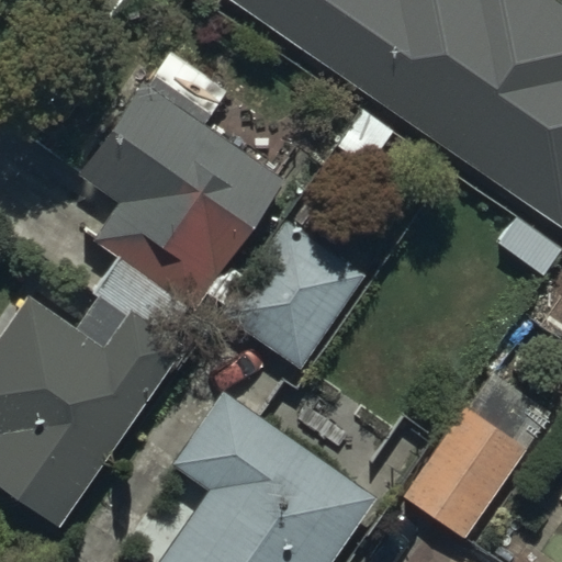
[(561,0),(232,0),(561,231),(561,9),(548,0),(561,0)]
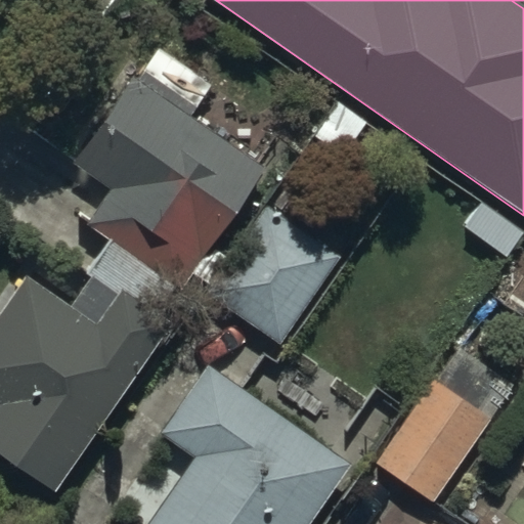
[(170,278),(187,290),(264,169),(188,121),(211,86),(149,47),(75,165),(112,189),(87,227),(108,241),(85,275),(118,296),(121,292),(148,311),(170,278)]
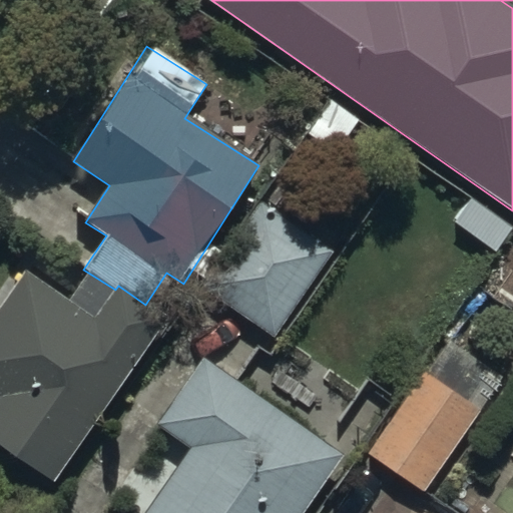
[(261,198),(198,287),(274,339),(336,251),(261,198)]
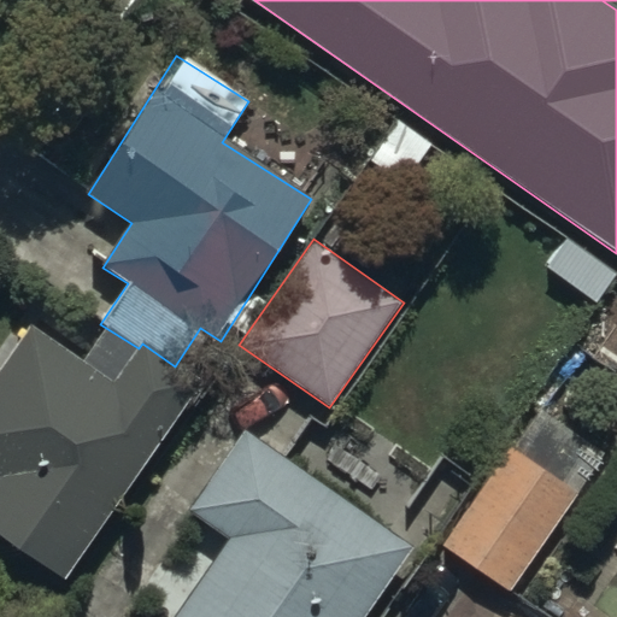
[(142,344),(139,348),(112,383),(30,325),(0,375),(0,538),(68,581),(195,381),(175,366),(142,344)]
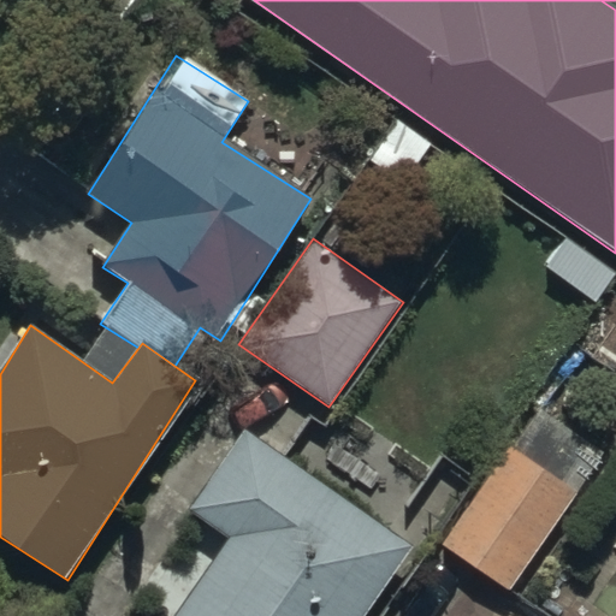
[(366,615),(413,549),(243,431),(187,514),(229,544),(177,615),(366,615)]
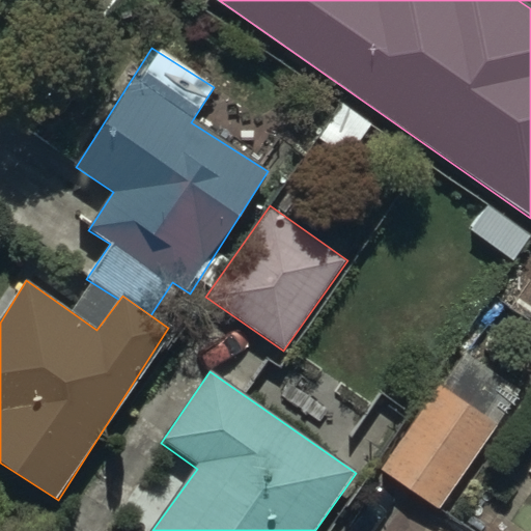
[(437,386),(379,470),(439,511),(497,427),(437,386)]
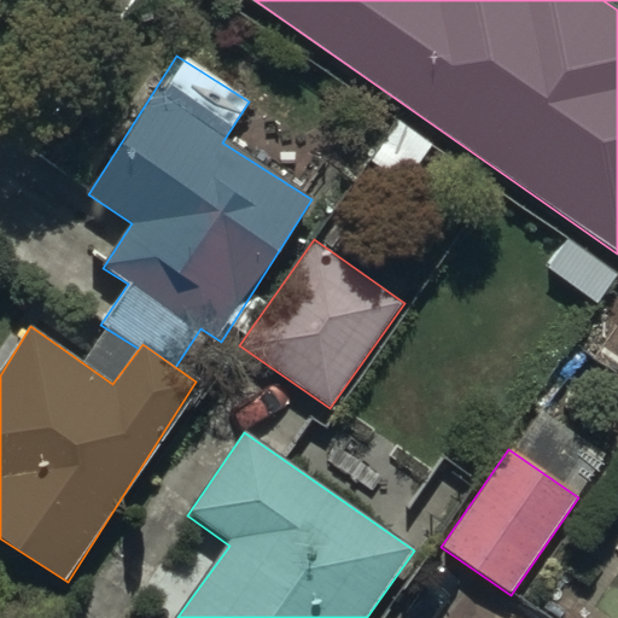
All buildings are outlined.
